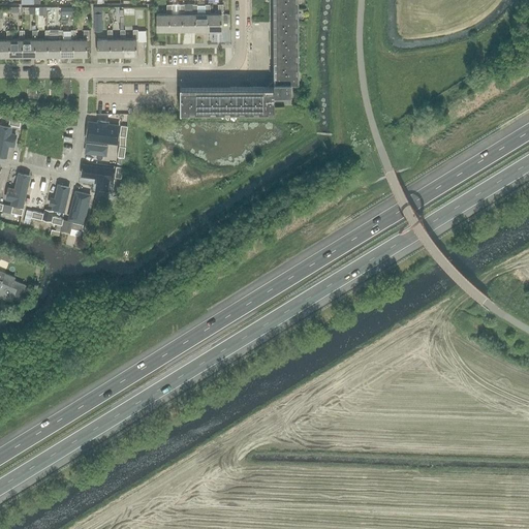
[(291,81),(299,81),(298,0),(273,0),(274,87),(180,87),(181,113),(275,112),(275,93),(291,92),(291,81)]
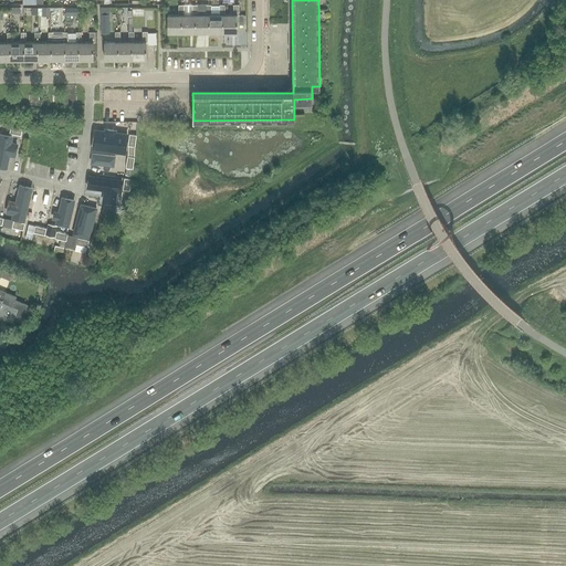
[(181,14),(184,14),(184,4),(179,4),(179,14),(168,14),(168,32),(182,32),(181,14)]
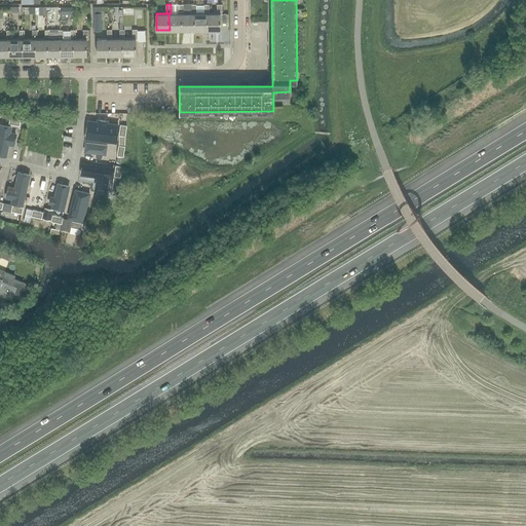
[(182,13),(184,13),(184,4),(179,4),(179,13),(171,13),(168,13),(170,30),(182,30),(182,13)]
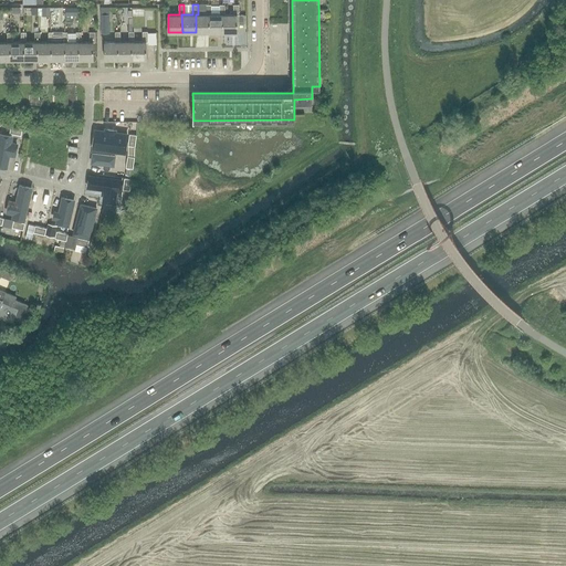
[(209,14),(211,14),(211,4),(206,4),(206,14),(198,14),(196,14),(196,32),(209,32),(209,14)]
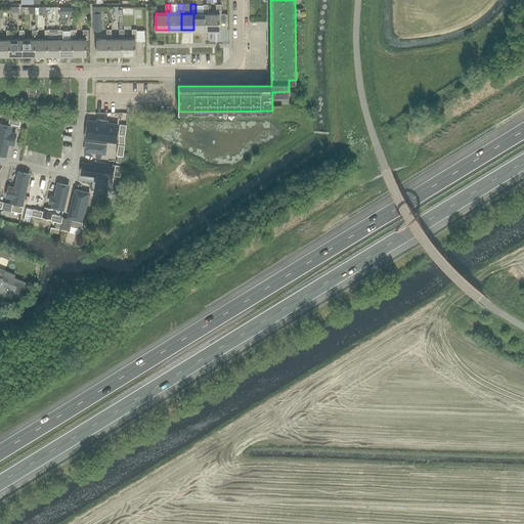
[(207,13),(209,13),(208,4),(204,4),(204,13),(195,13),(193,13),(193,30),(207,30),(207,13)]
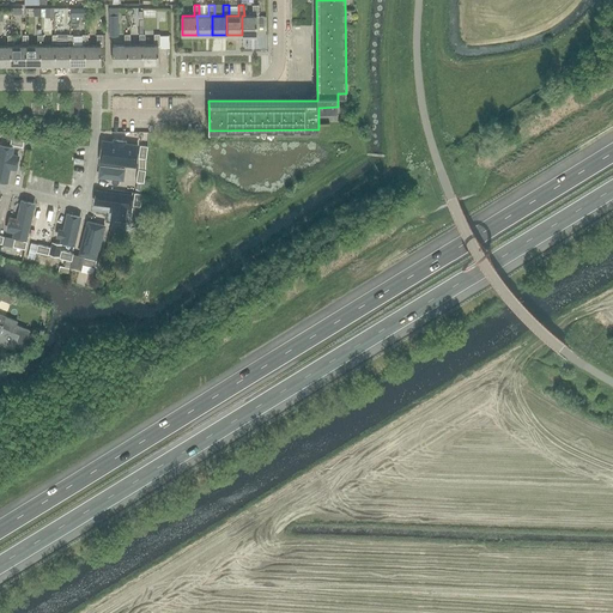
[(253,16),(244,16),(242,16),(242,35),(258,35),(256,16),(259,16),(259,5),(253,5),(253,16)]
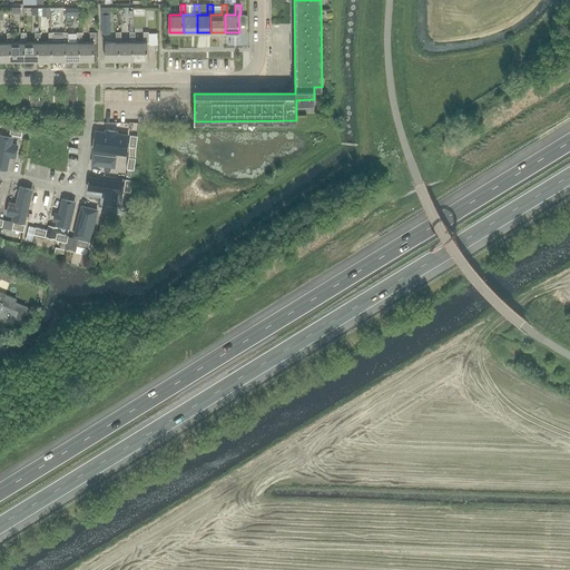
[(110,33),(110,15),(106,15),(101,15),(101,33),(110,33)]
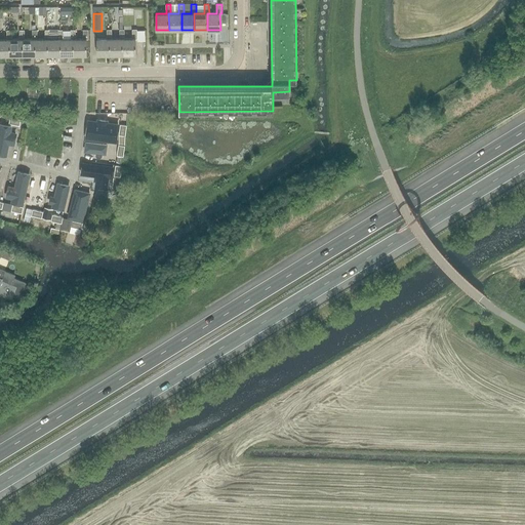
[(122,39),(124,38),(124,30),(123,30),(123,24),(120,24),(120,39),(112,39),(110,39),(110,55),(123,55),(122,39)]
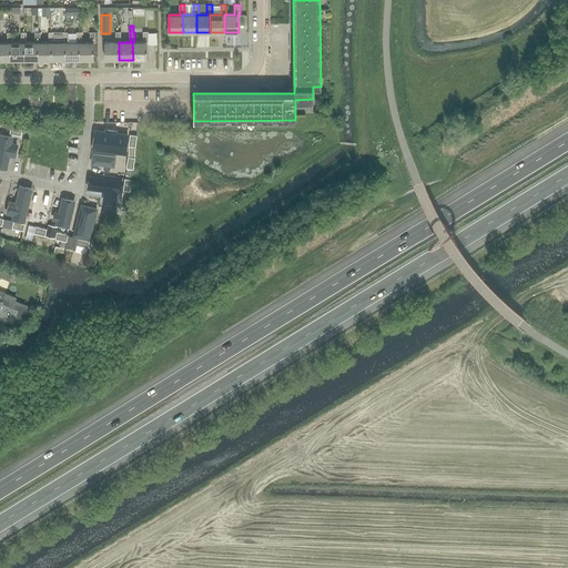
[(11,42),(12,42),(12,32),(8,32),(8,42),(0,42),(0,60),(11,60),(11,42)]
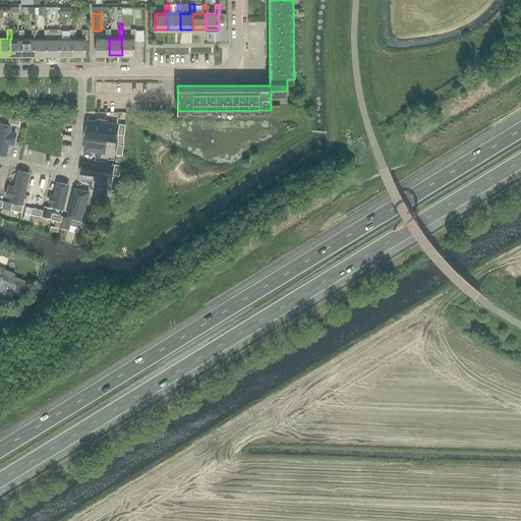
[(22,39),(24,39),(24,30),(19,30),(19,39),(11,39),(10,39),(10,55),(22,55),(22,39)]
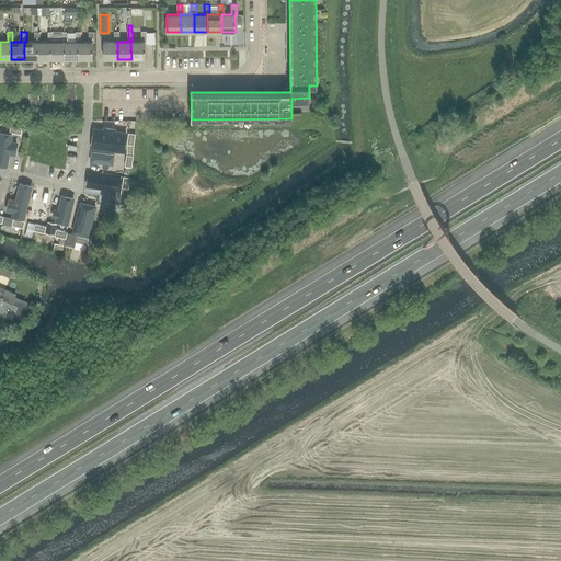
[(37,42),(39,42),(39,32),(35,32),(35,42),(26,42),(24,42),(24,59),(37,59),(37,42)]
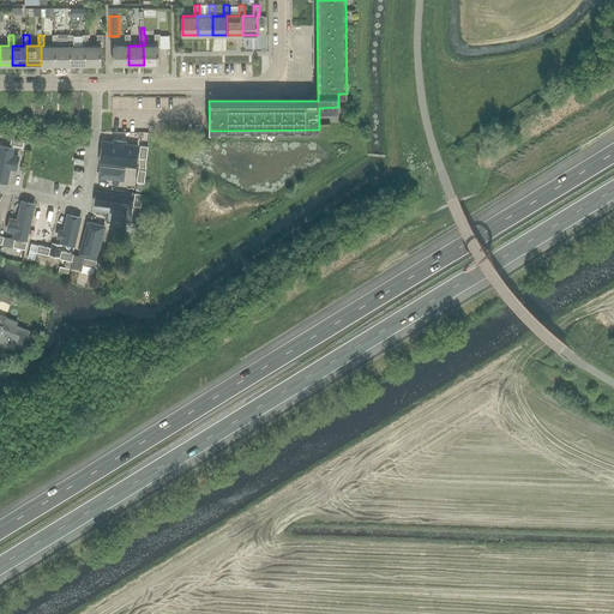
[(56,46),(59,46),(59,35),(56,35),(53,35),(53,46),(43,46),(41,46),(41,65),(56,65),(56,46)]
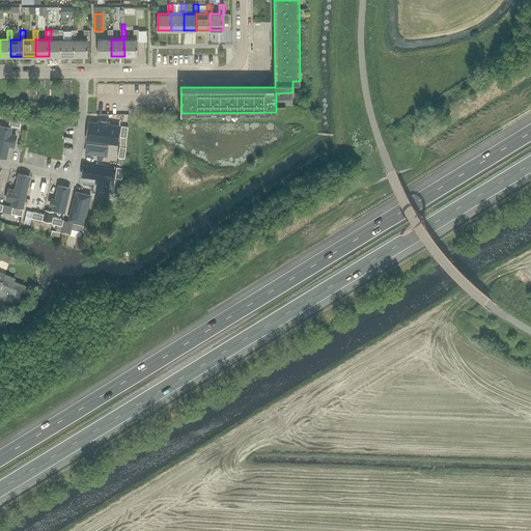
[(61,39),(63,39),(63,30),(58,30),(58,39),(51,39),(49,39),(49,56),(61,56),(61,39)]
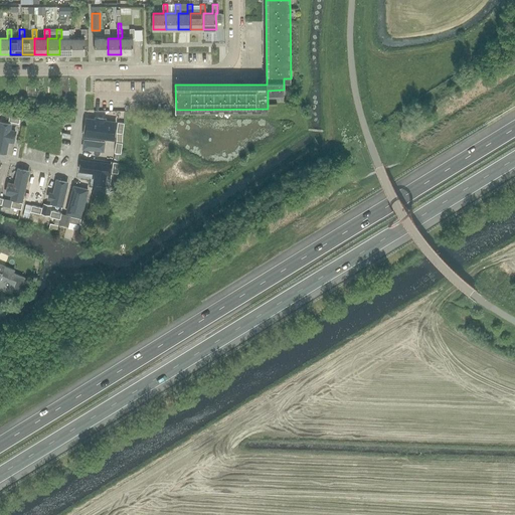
[(72,38),(73,38),(73,29),(69,29),(69,38),(61,38),(59,38),(59,54),(72,54),(72,38)]
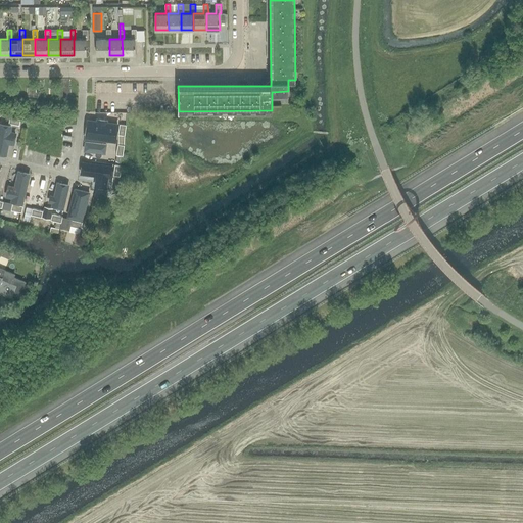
[(86,39),(88,39),(88,30),(83,30),(83,39),(75,39),(74,39),(74,55),(86,55),(86,39)]
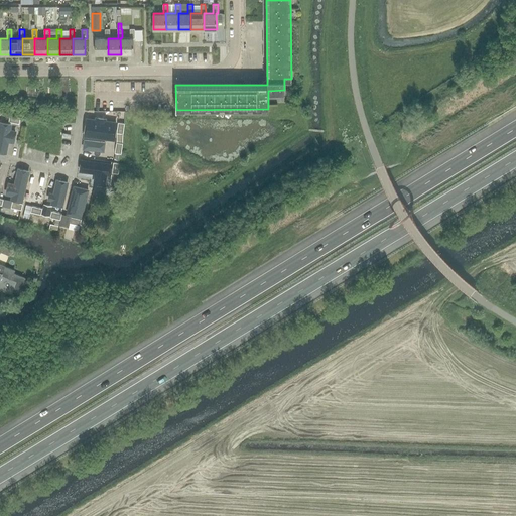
[(108,38),(110,38),(110,29),(105,29),(105,38),(95,38),(95,54),(108,54),(108,38)]
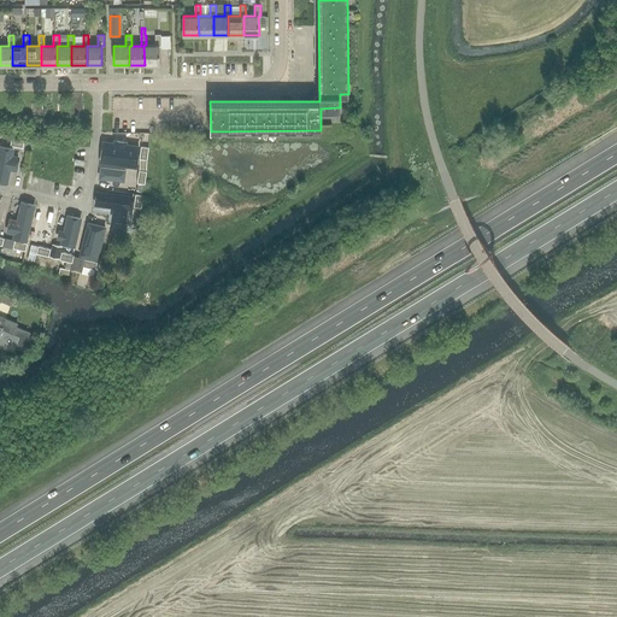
[(156,45),(146,45),(144,46),(145,65),(159,64),(159,46),(162,46),(162,35),(156,35),(156,45)]
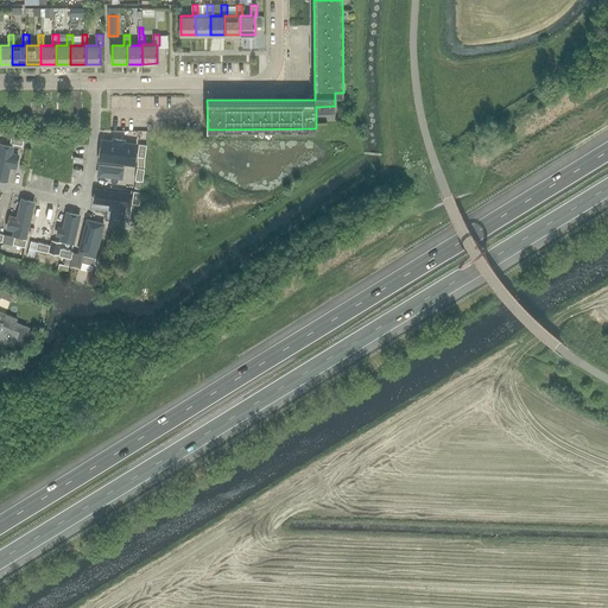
[(11,143),(23,146),(24,138),(12,135),(11,143)]
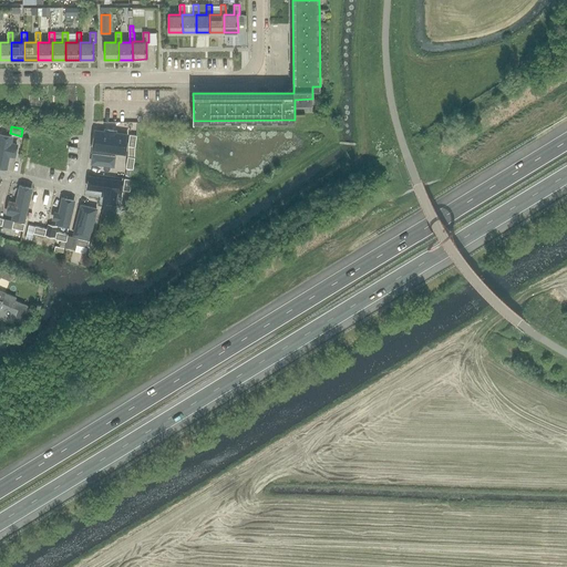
[(126,151),(127,135),(95,132),(93,146),(126,151)]
